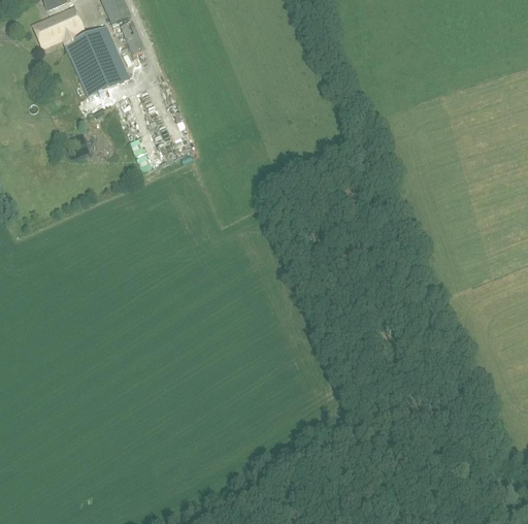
[(101,0),(111,24),(130,15),(124,0),(101,0)]
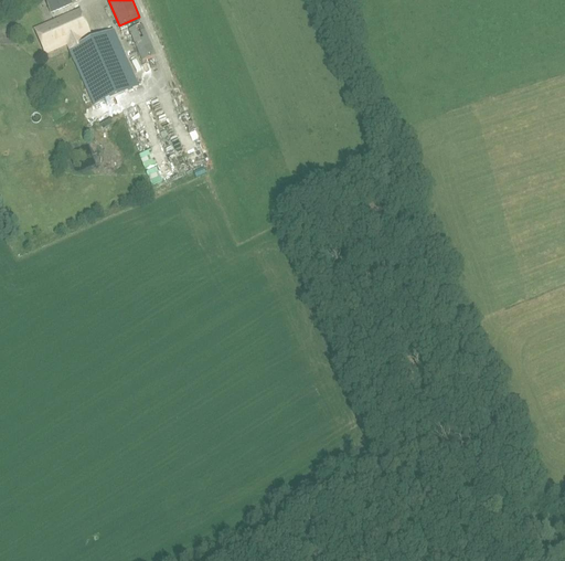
[(85,40),(83,34),(92,30),(81,6),(35,27),(45,51),(67,41),(95,102),(138,83),(113,28),(85,40)]
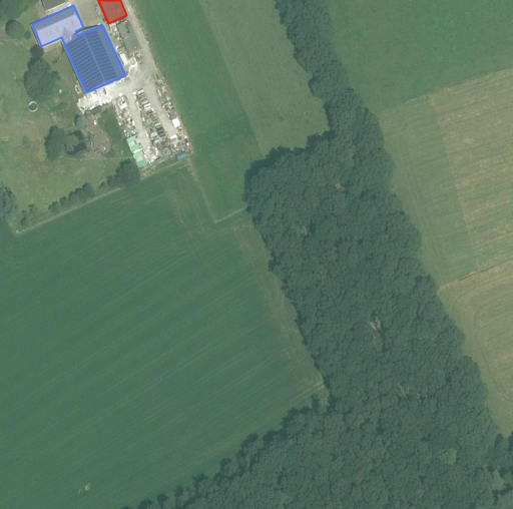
[(129,52),(141,47),(129,19),(117,25),(129,52)]
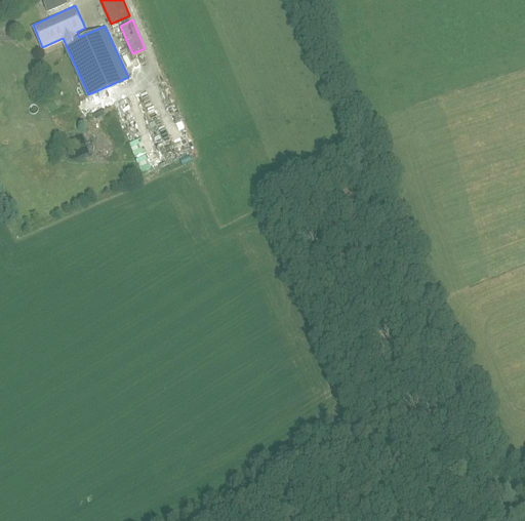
[(136,64),(138,73),(147,71),(144,62),(136,64)]
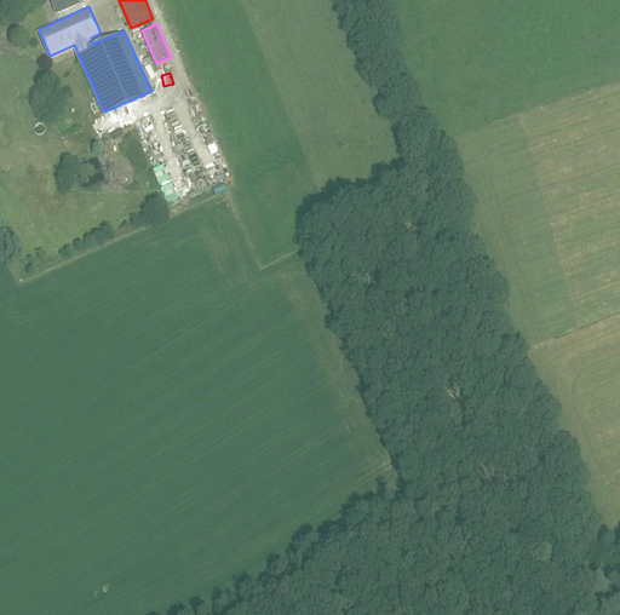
[(115,113),(119,125),(126,124),(122,110),(115,113)]
